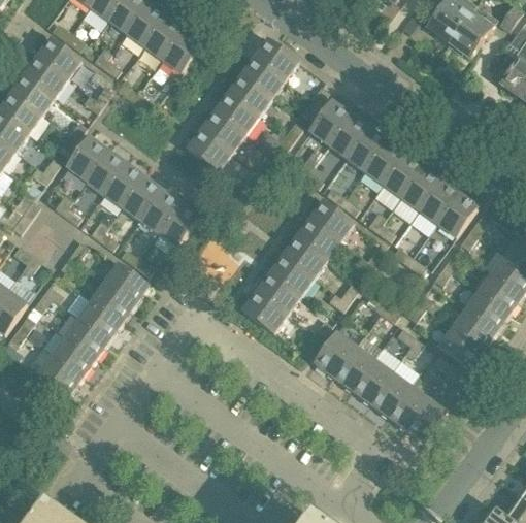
[(77,0),(89,8),(95,0),(77,0)]
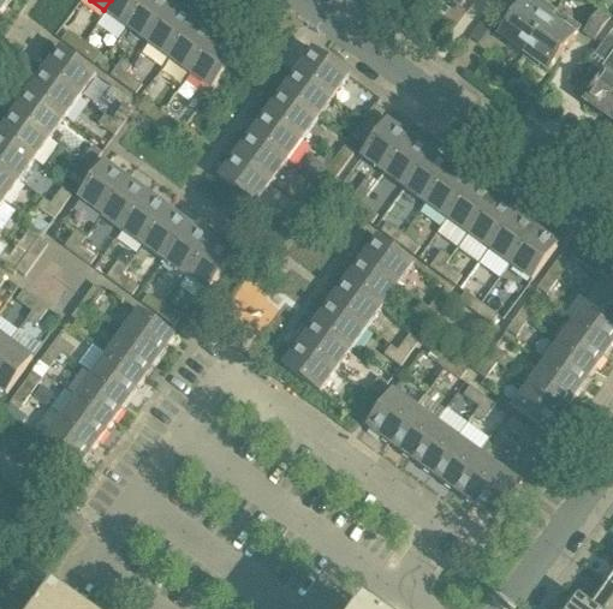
[(125,25),(143,0),(111,0),(103,10),(125,25)]
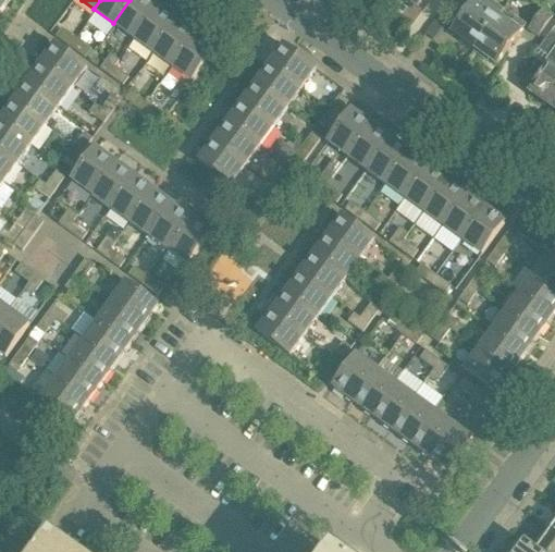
[(130,0),(113,23),(132,36),(156,3),(150,0),(130,0)]
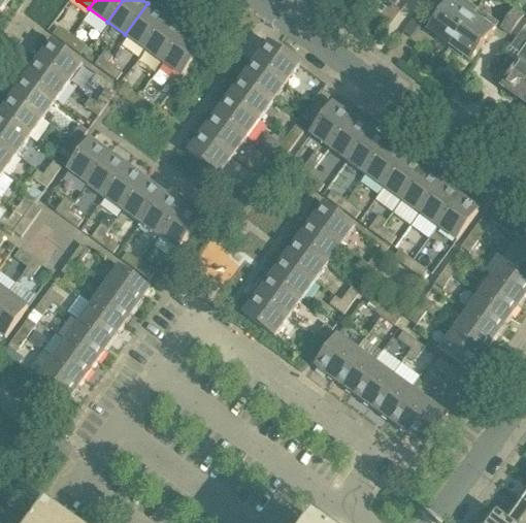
[(446,0),(439,8),(427,27),(433,32),(432,34),(447,44),(470,12),(469,11),(475,3),(470,0),(446,0)]
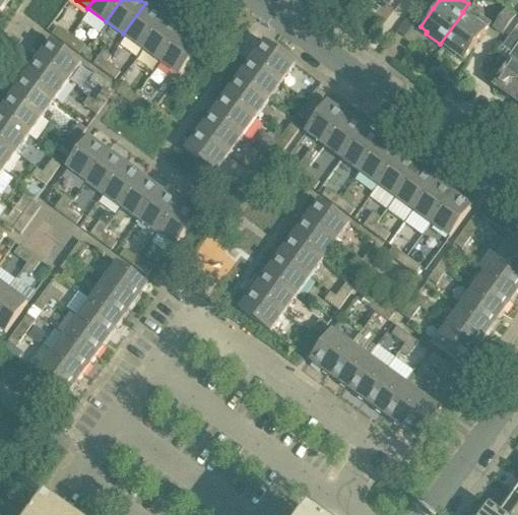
[(141,47),(164,16),(145,3),(123,34),(141,47)]
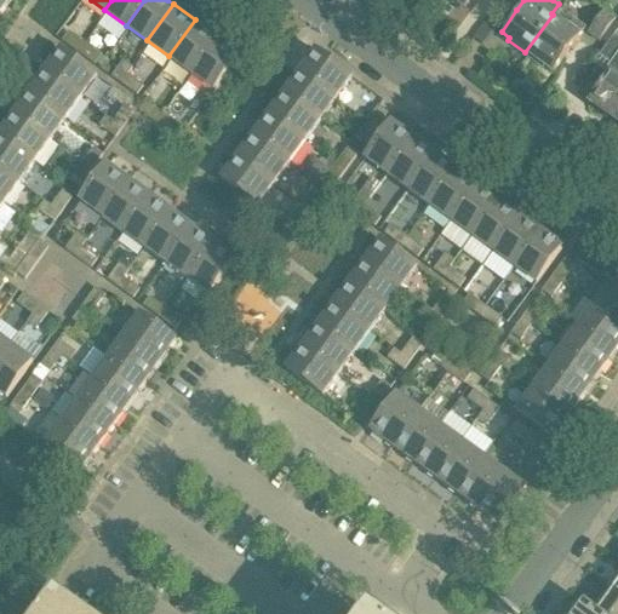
[(596,36),(613,12),(602,4),(584,28),(596,36)]
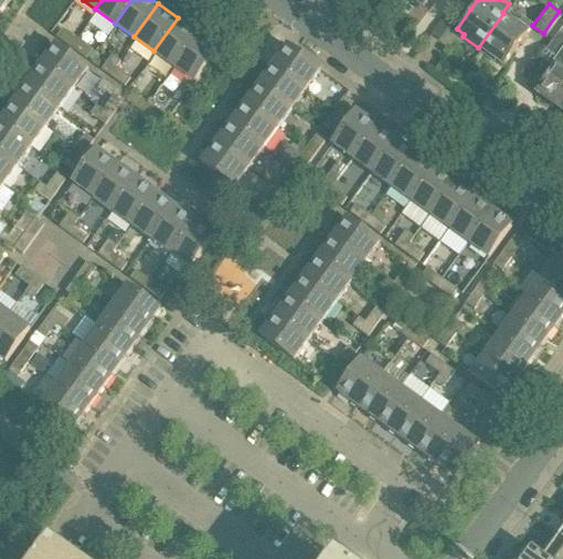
[(503,13),(478,47),(492,57),(494,55),(501,61),(530,22),(519,13),(513,20),(503,13)]
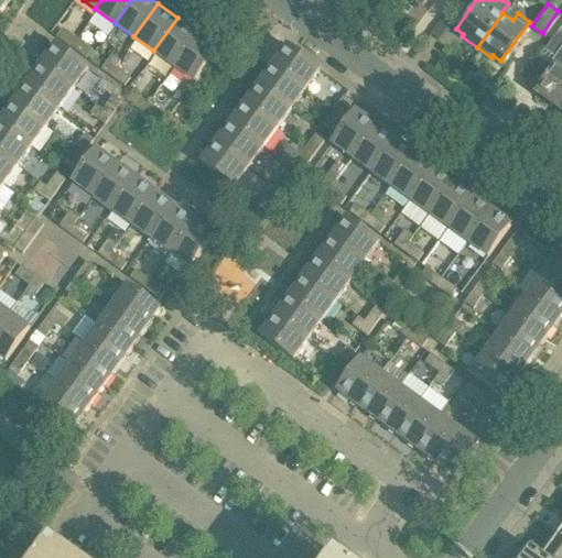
[(177,18),(153,51),(173,65),(197,32),(177,18)]
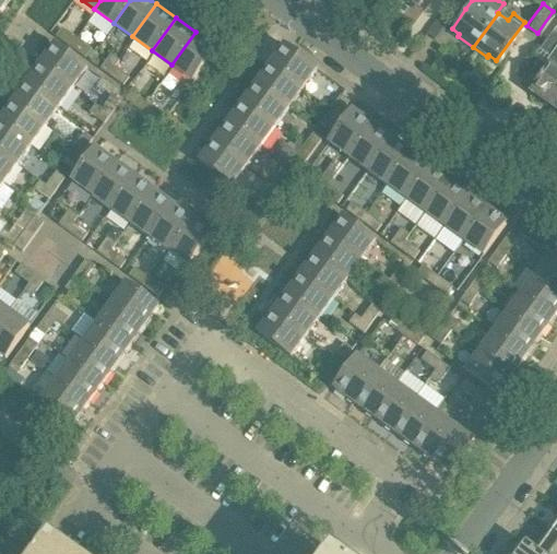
[(536,81),(531,90),(552,105),(556,96),(556,44),(556,42),(556,22),(540,46),(549,54),(543,62),(547,66),(536,81)]
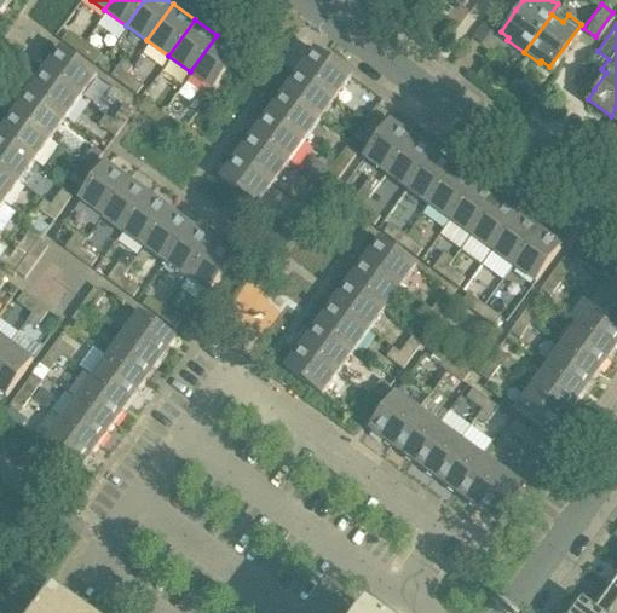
[(75,50),(82,41),(67,29),(59,39),(75,50)]
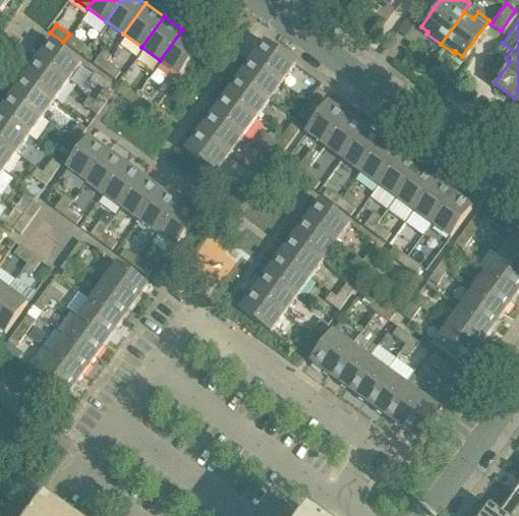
[(182,30),(160,60),(178,73),(200,43),(182,30)]
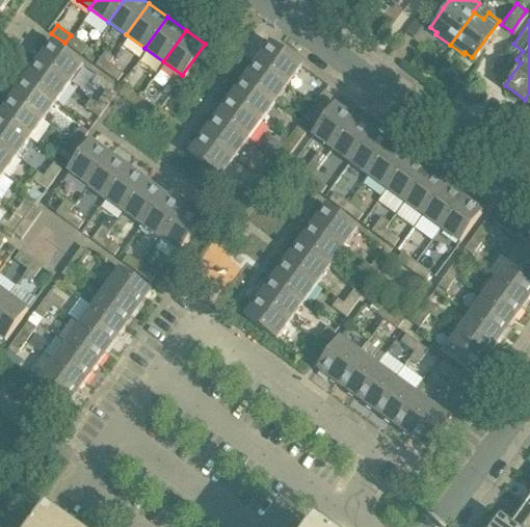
[(71,35),(64,43),(79,53),(84,45),(71,35)]
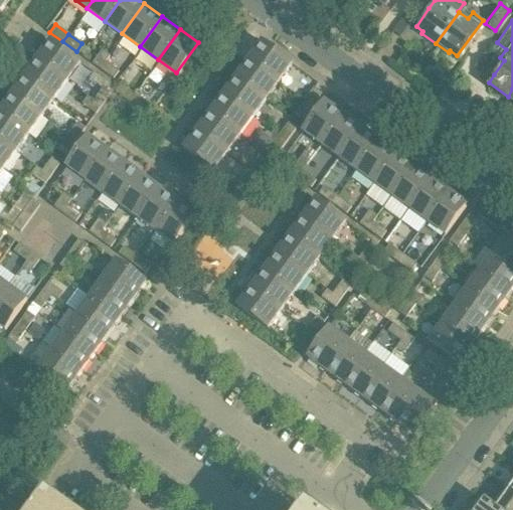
[(48,38),(35,56),(66,78),(78,60),(60,46),(48,38)]
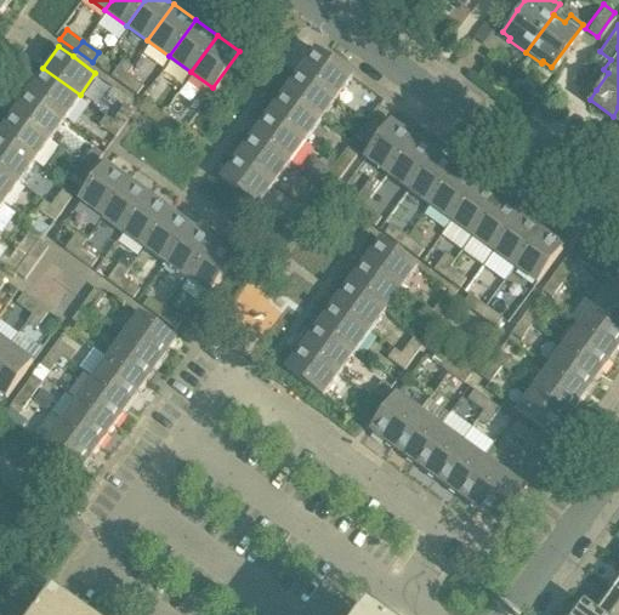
[(300,68),(336,95),(351,74),(314,47),(300,68)]
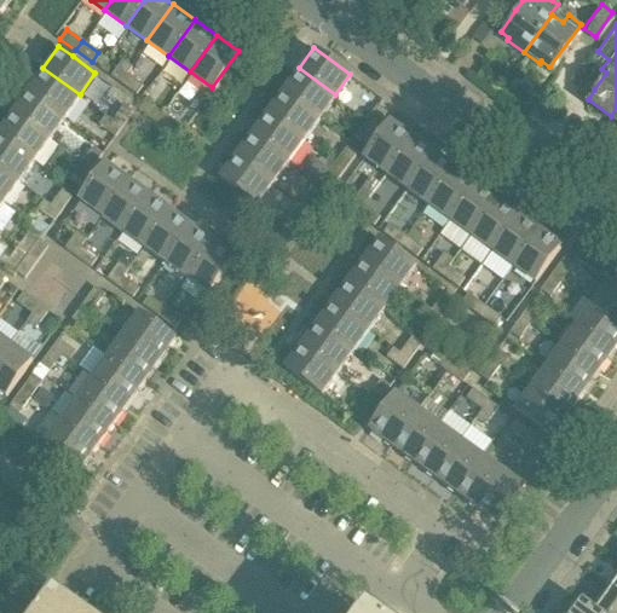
[(119,80),(125,71),(130,64),(121,57),(109,74),(119,80)]
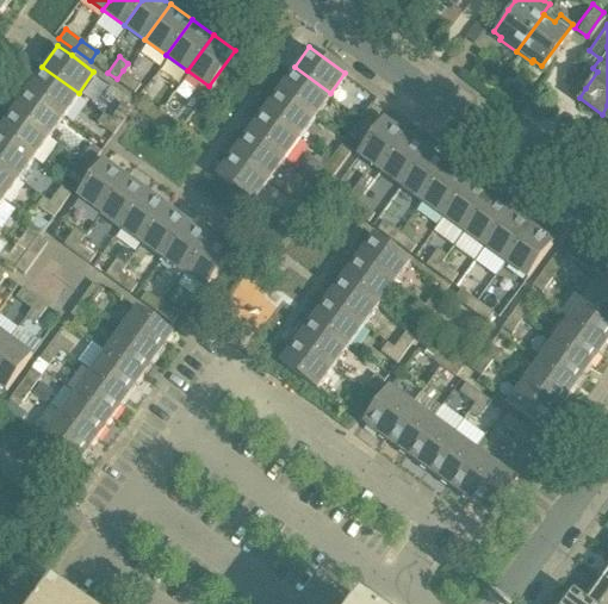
[(42,67),(28,88),(63,113),(79,93),(42,67)]
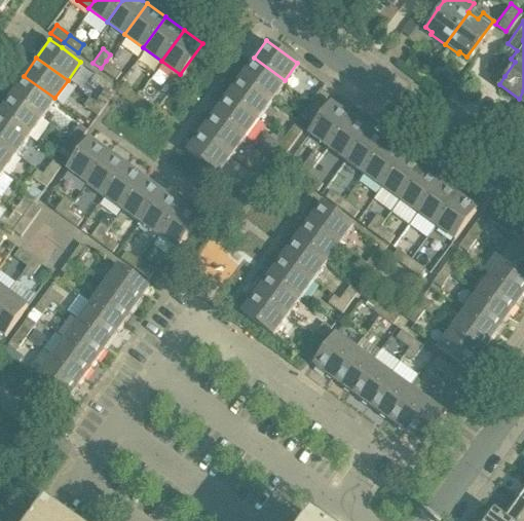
[(240,76),(270,99),(285,80),(254,58),(240,76)]
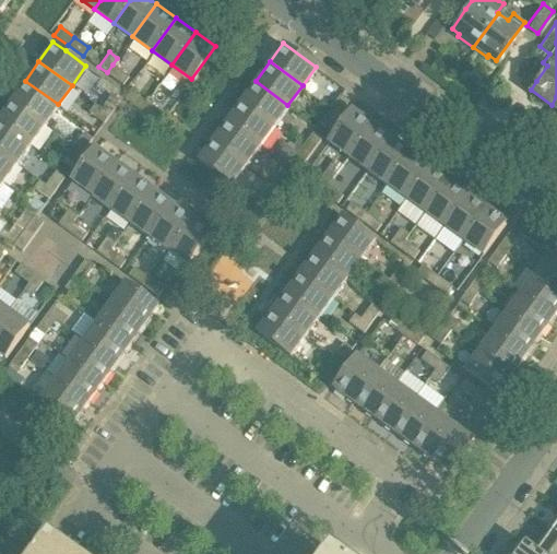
[(113,65),(107,72),(121,83),(128,74),(113,65)]
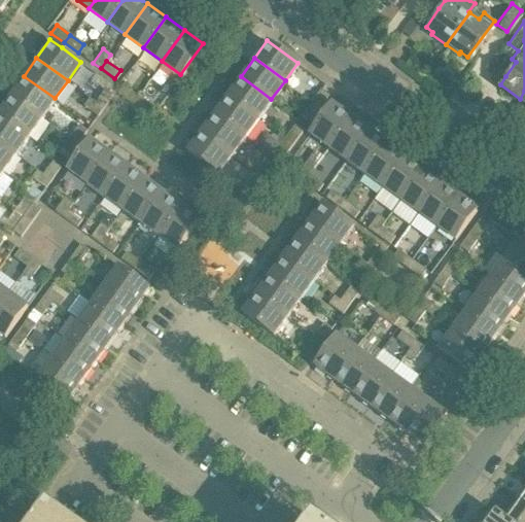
[(24,76),(10,94),(41,115),(55,98),(24,76)]
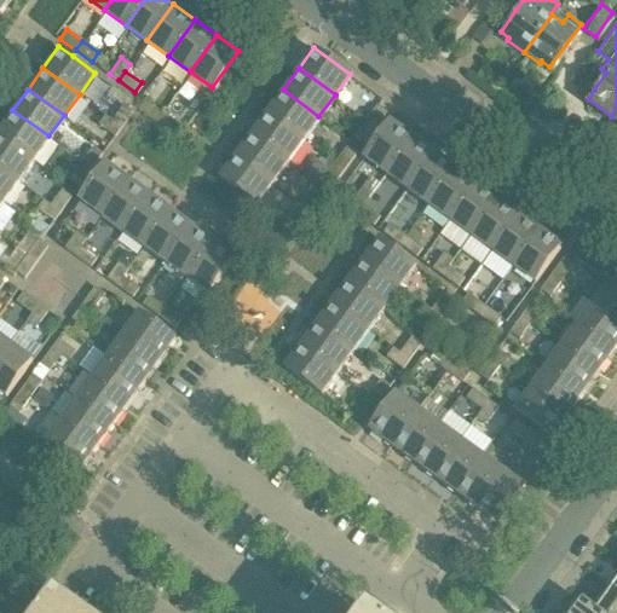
[(303,138),(318,116),(283,90),(266,111),(303,138)]
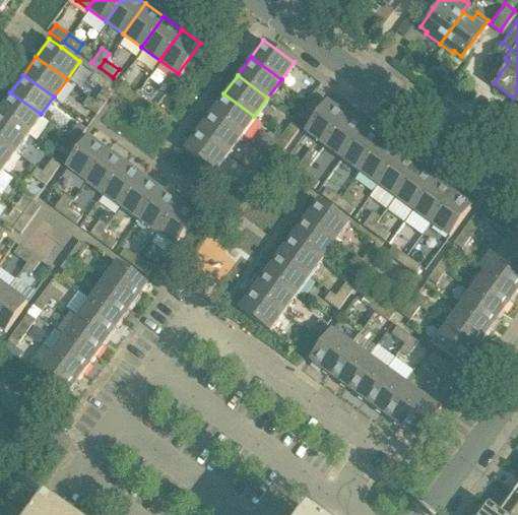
[(129,101),(135,92),(122,83),(116,90),(129,101)]
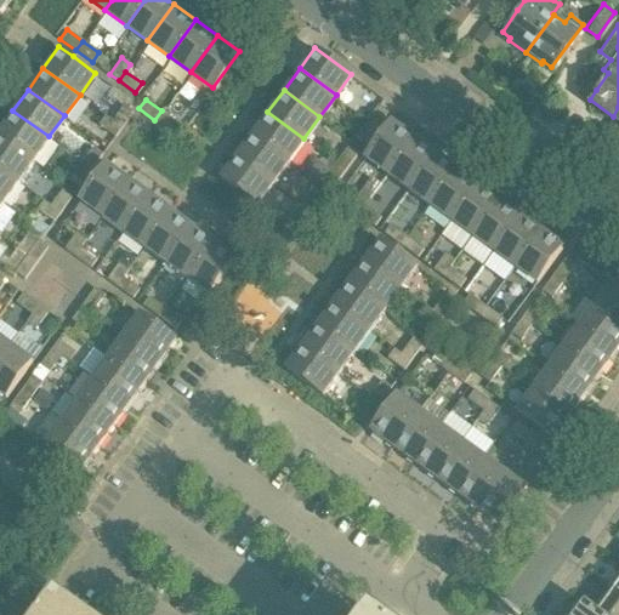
[(111,119),(119,126),(131,109),(123,102),(111,119)]
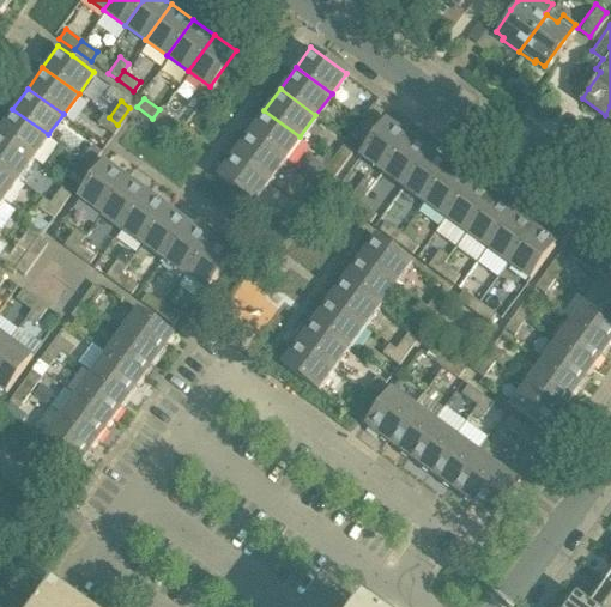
[(361,116),(370,123),(382,108),(373,101),(361,116)]
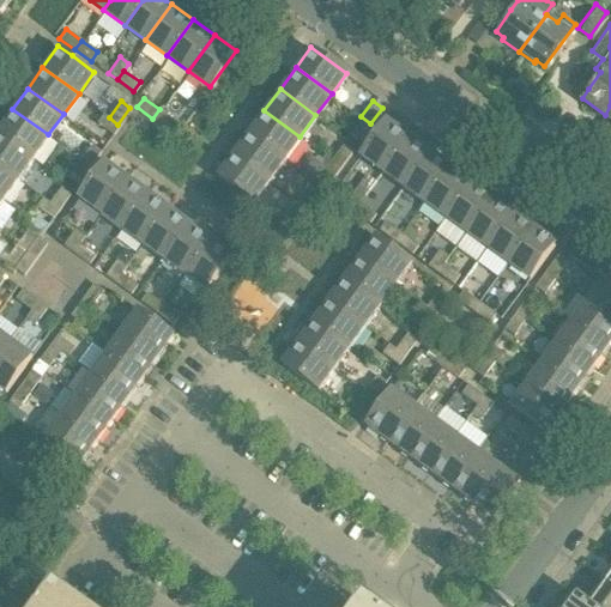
[(12,109),(0,125),(0,132),(32,156),(48,134),(12,109)]
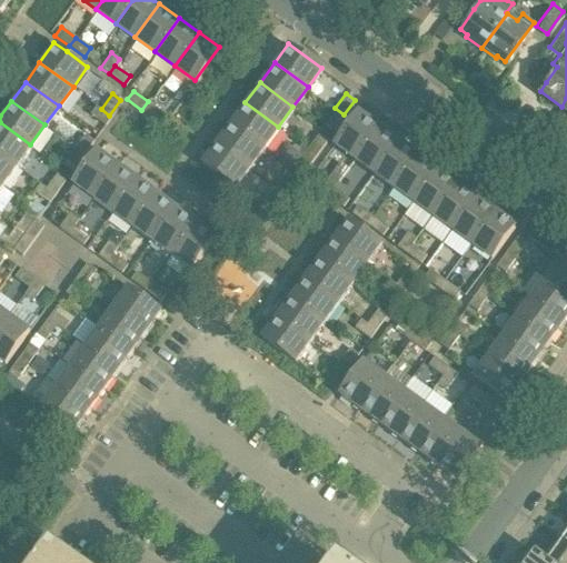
[(148,101),(141,110),(157,120),(162,112),(148,101)]
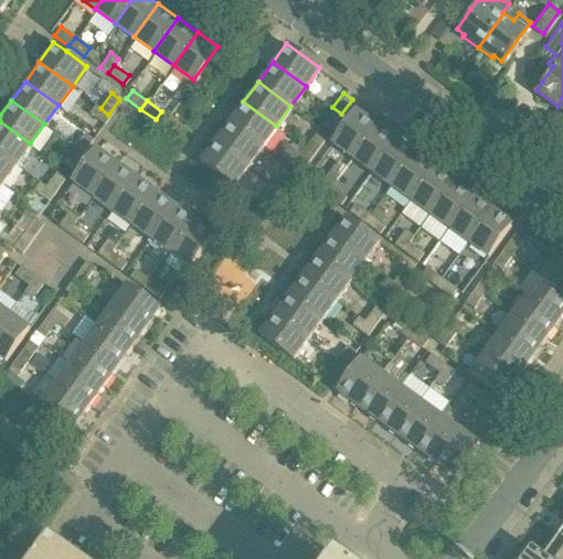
[(230,120),(263,144),(276,126),(243,101),(230,120)]
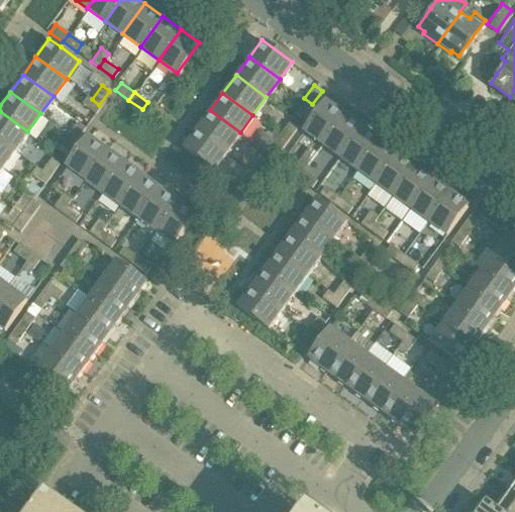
[(99,105),(92,99),(86,95),(81,102),(94,112),(99,105)]
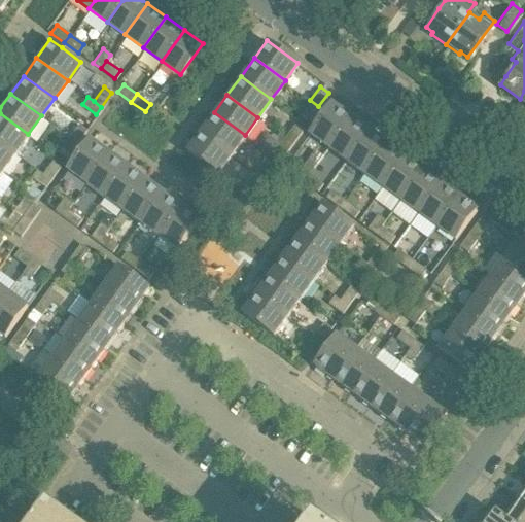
[(308,120),(318,106),(310,100),(300,114),(308,120)]
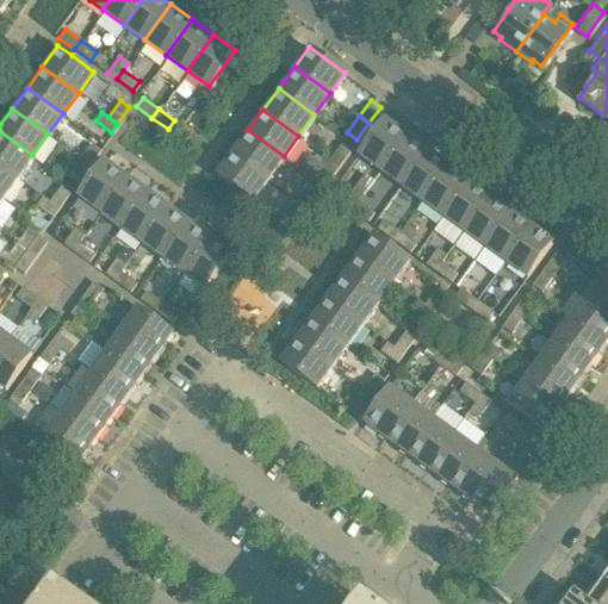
[(384,117),(358,154),(378,169),(404,132),(384,117)]
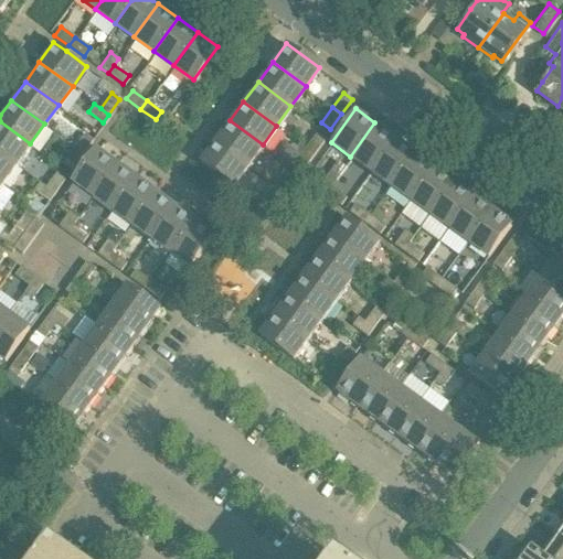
[(215,140),(247,164),(263,144),(230,120),(215,140)]
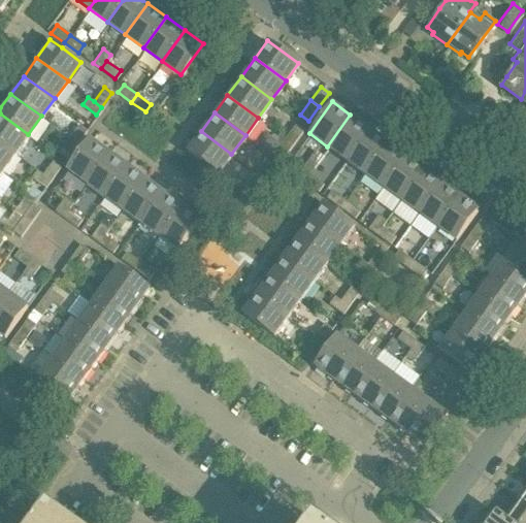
[(0,141),(15,153),(28,134),(0,113),(0,141)]
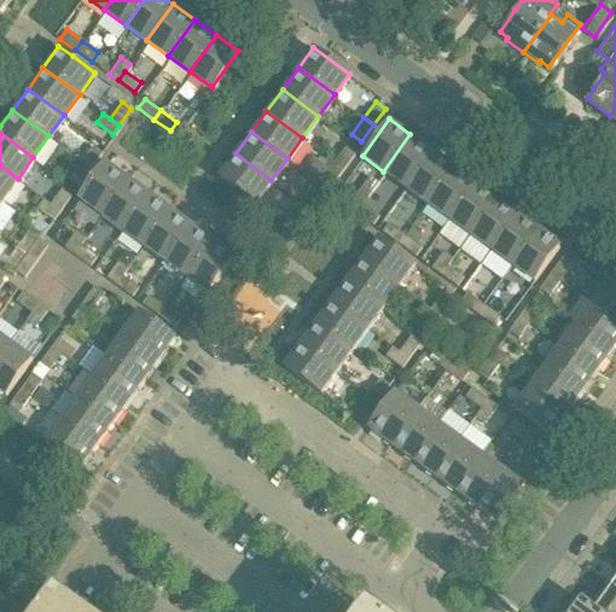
[(410,134),(383,172),(405,186),(431,150),(410,134)]
